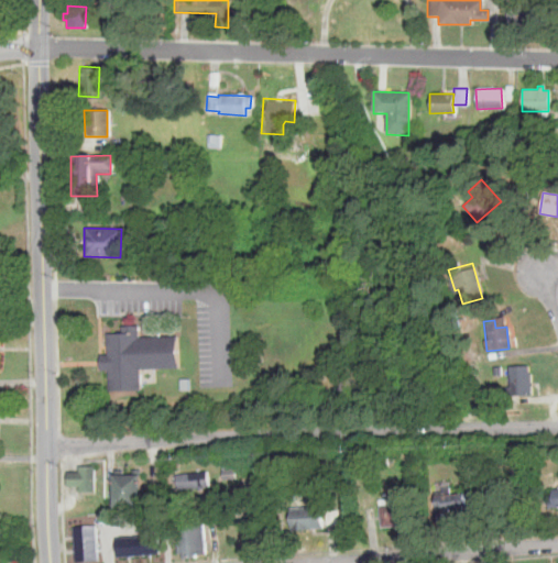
[(106,371),(99,371),(98,355),(106,355),(105,335),(120,334),(120,327),(137,327),(137,337),(177,335),(178,368),(138,370),(139,392),(107,393),(106,371)]
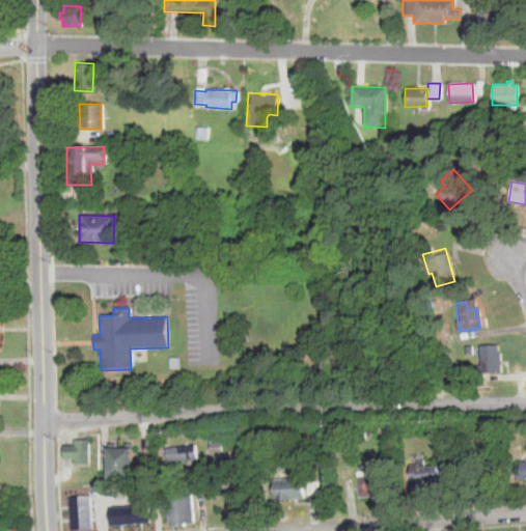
[(478,345),(497,345),(498,372),(473,373),(473,366),(478,366),(478,345)]
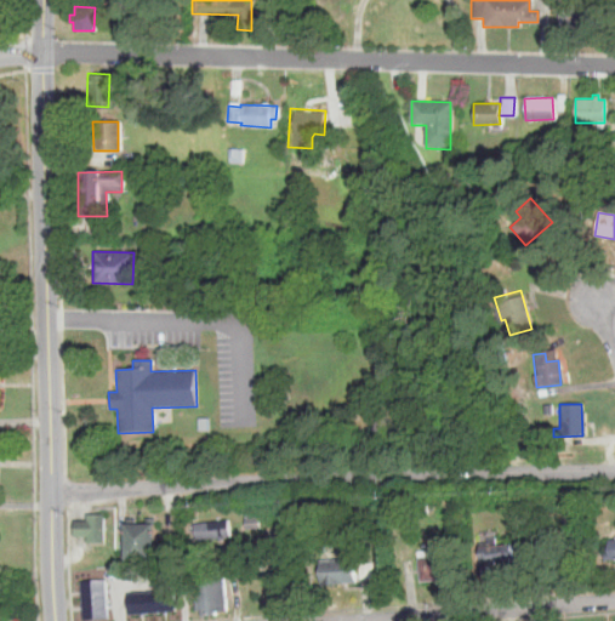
[(415,500),(427,500),(428,511),(416,511),(415,500)]
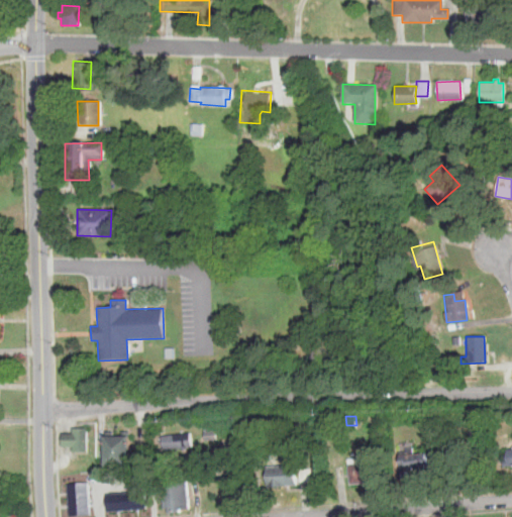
[(202,422),(213,421),(214,429),(203,430),(202,422)]
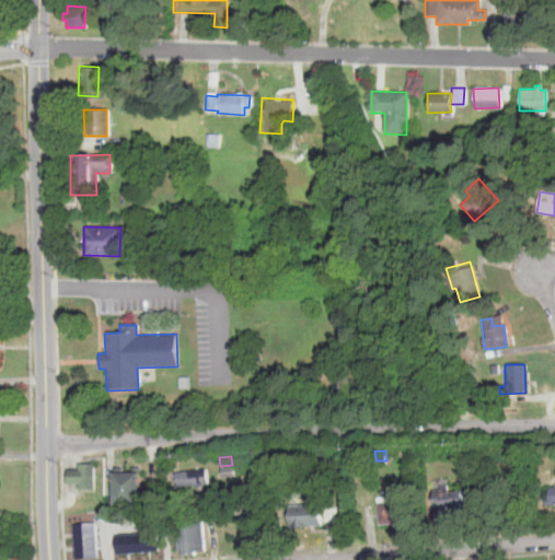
[(61,469),(62,481),(73,482),(73,488),(88,487),(88,464),(71,464),(71,469),(61,469)]
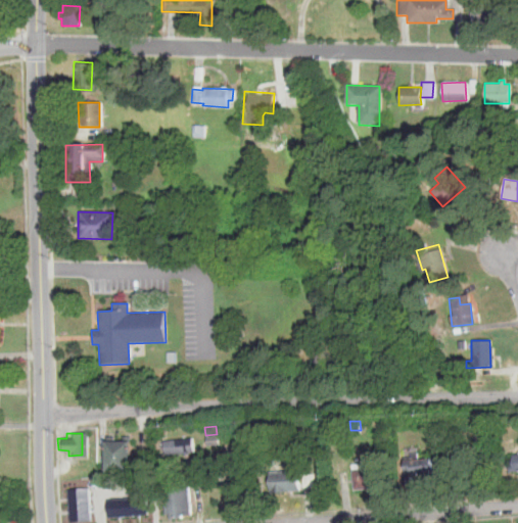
[(217,434),(217,443),(206,444),(205,435),(217,434)]
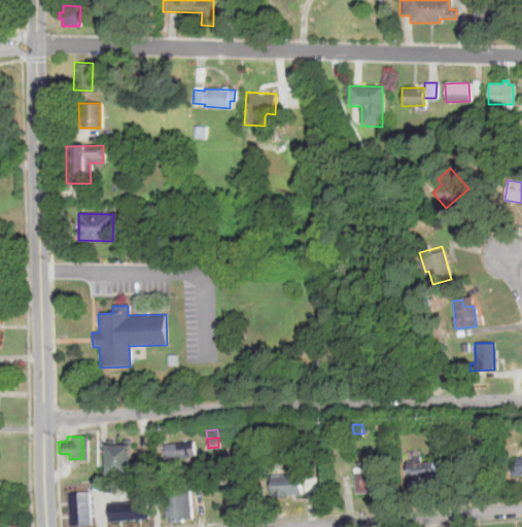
[(162,443),(193,440),(195,454),(188,455),(189,457),(184,457),(184,455),(164,457),(162,443)]
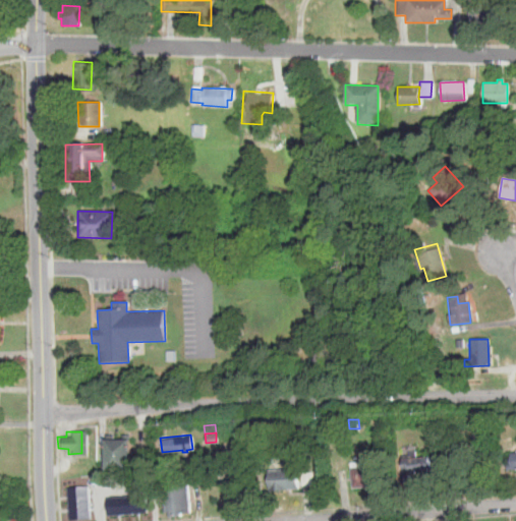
[(98,439),(124,439),(124,468),(98,467),(98,439)]
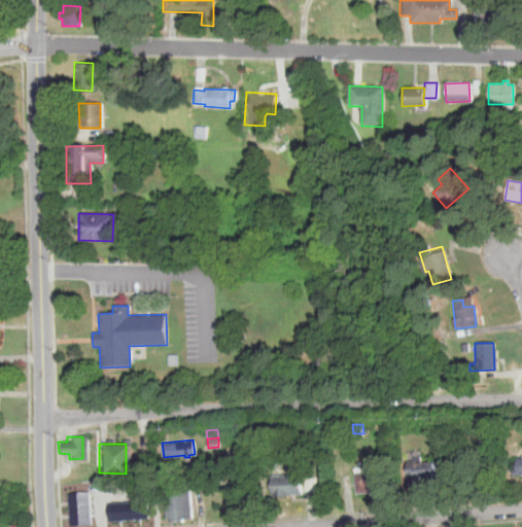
[(516,456),(521,455),(521,473),(512,475),(511,465),(517,465),(516,456)]
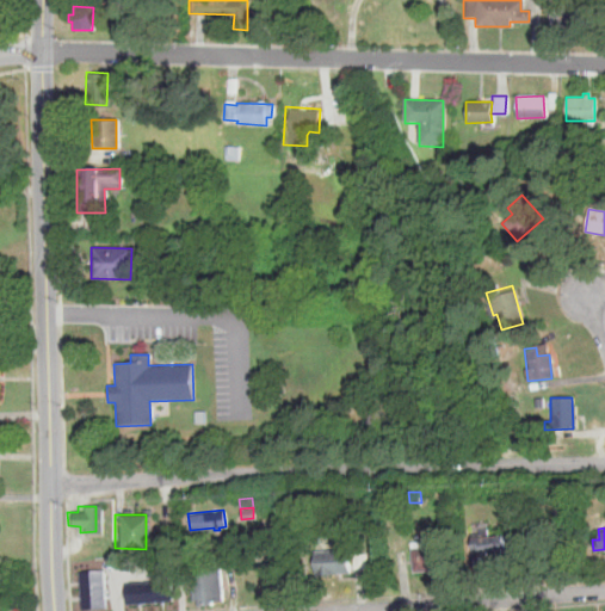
[(470,536),(512,531),(513,550),(480,554),(480,551),(473,553),(470,536)]
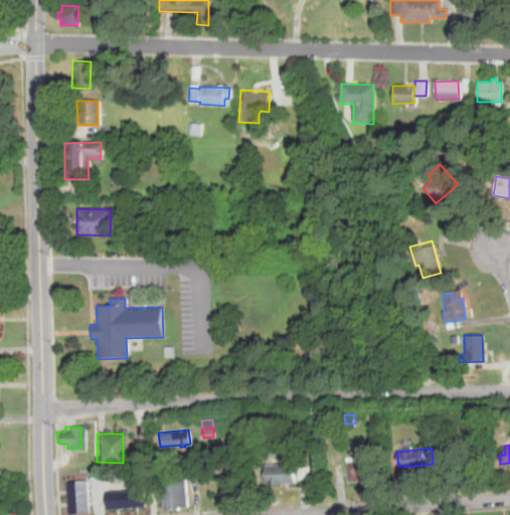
[(345,456),(365,454),(366,459),(375,458),(376,478),(347,481),(345,456)]
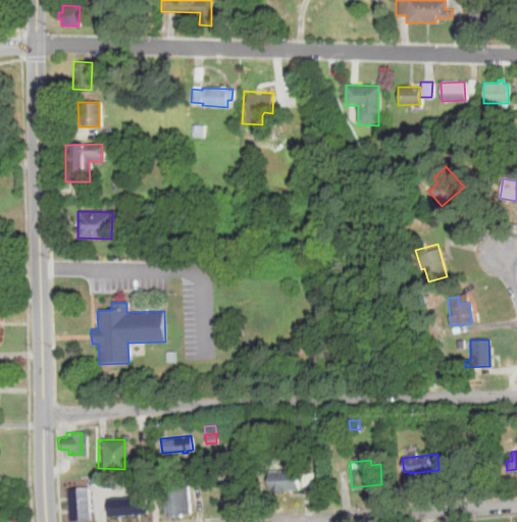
[(299,489),(297,465),(291,465),(292,468),(266,470),(268,491),(299,489)]
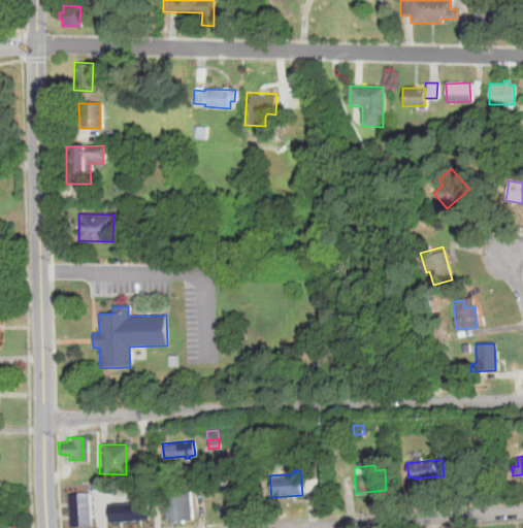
[(314,476),(315,491),(303,491),(302,477),(314,476)]
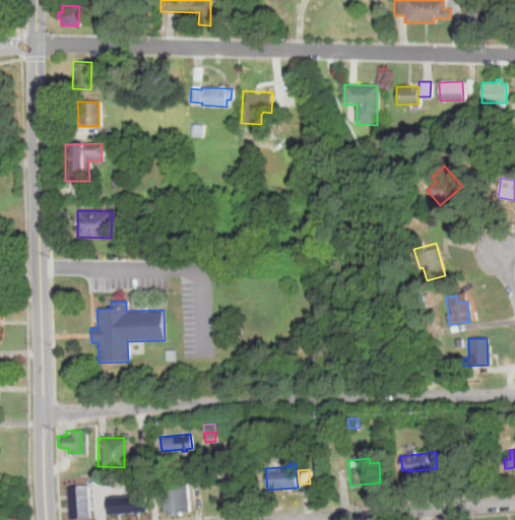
[(159,494),(165,493),(164,484),(185,482),(188,510),(179,511),(179,514),(168,515),(168,509),(162,510),(159,494)]
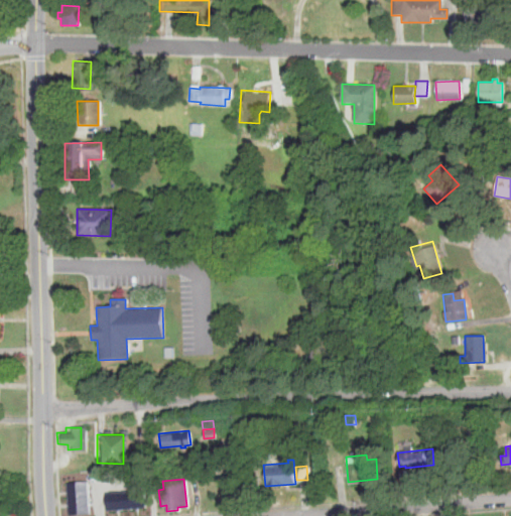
[(66,482),(86,481),(87,496),(67,498),(66,482)]
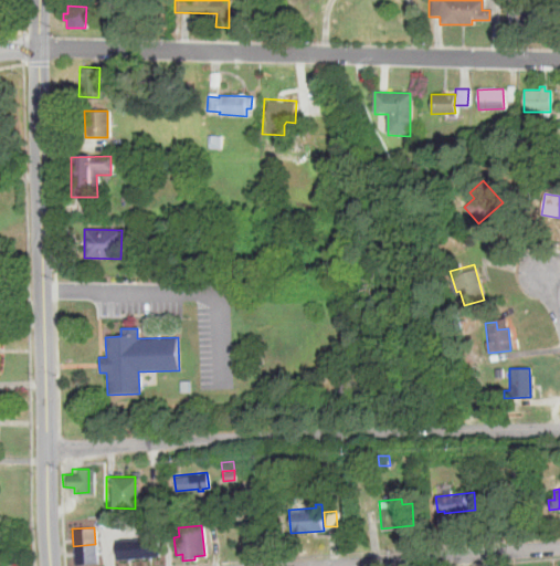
[(114,540),(156,537),(157,555),(115,558),(114,540)]
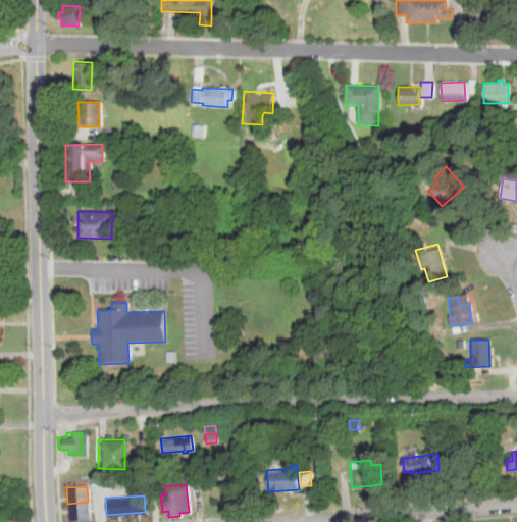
[(88,502),(89,518),(68,520),(67,504),(88,502)]
